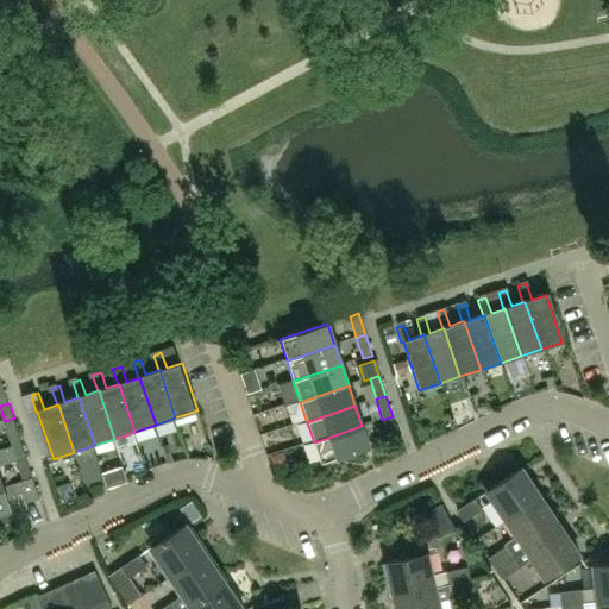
[(393,416),(382,420),(385,429),(381,432),(384,443),(399,438),(393,416)]
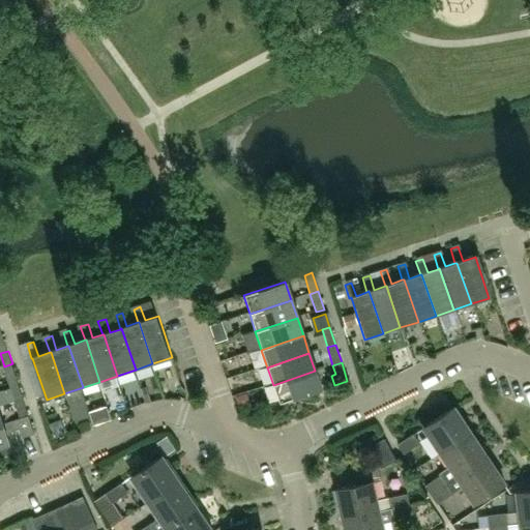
[(19,381),(15,369),(6,371),(10,384),(19,381)]
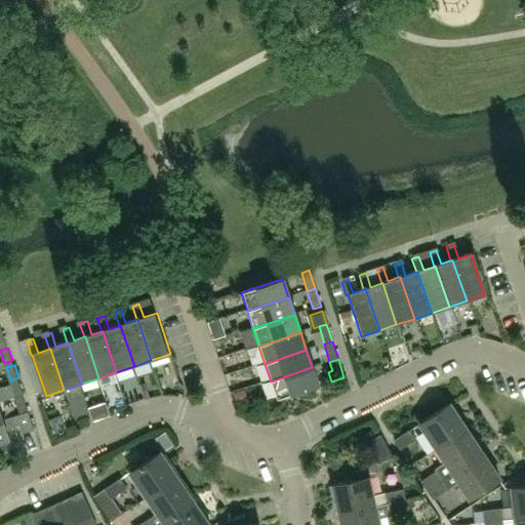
[(271,381),(276,400),(318,386),(312,367),(271,381)]
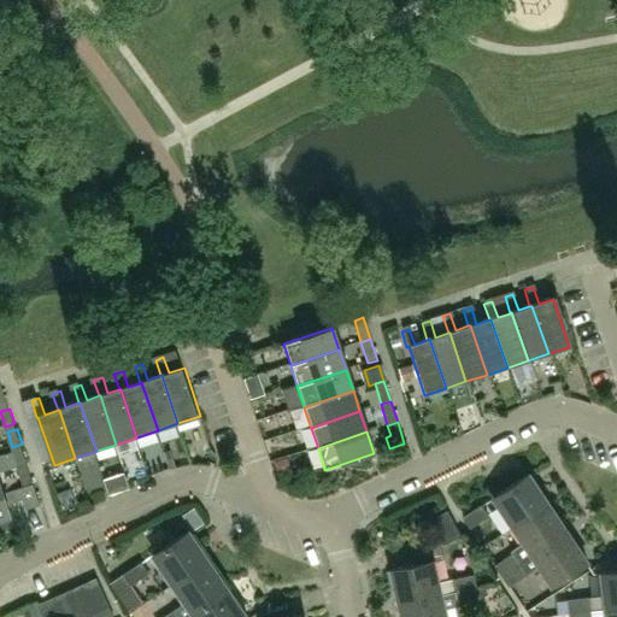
[(23,450),(13,452),(19,468),(28,464),(23,450)]
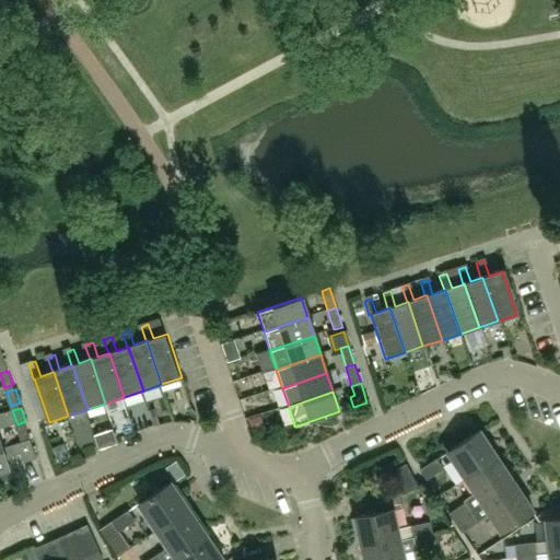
[(27,427),(19,429),(23,443),(32,440),(27,427)]
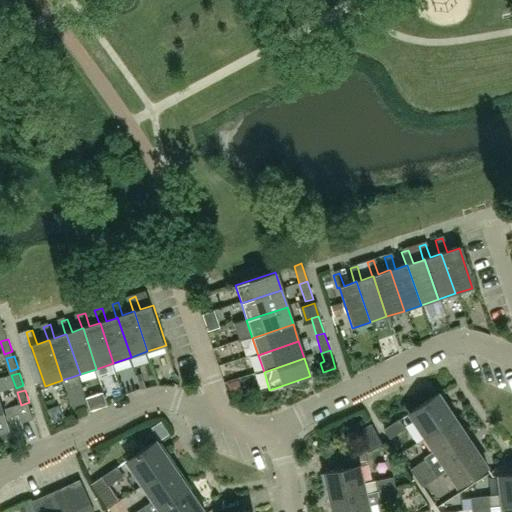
[(408,413),(425,437),(453,418),(437,393),(408,413)]
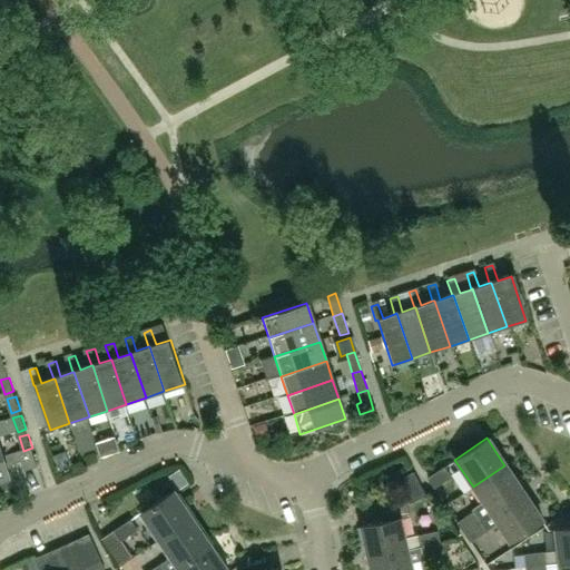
[(5,457),(0,458),(0,479),(11,477),(8,465),(21,462),(25,472),(38,468),(32,448),(23,451),(5,457)]
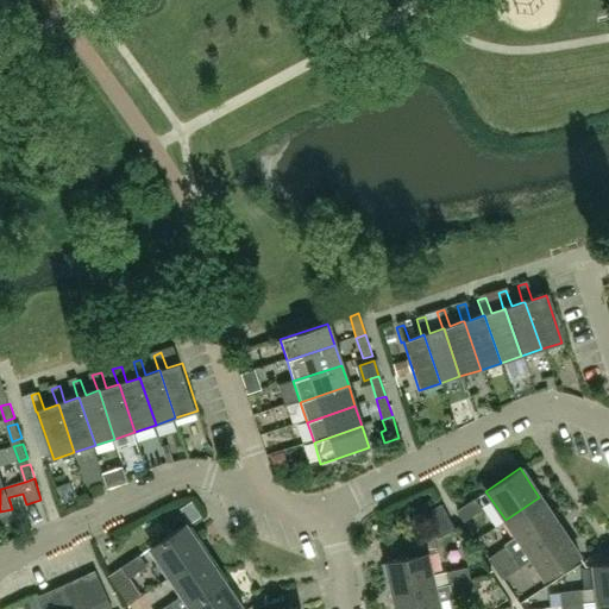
[(559,525),(539,497),(506,520),(516,537),(506,545),(507,547),(489,559),(495,569),(513,557),(525,548),(559,525)]
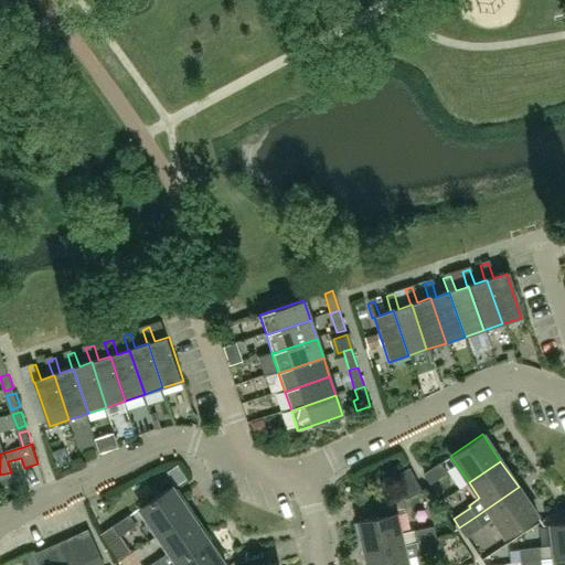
[(429,483),(430,483),(447,472),(439,462),(423,473),(429,483)]
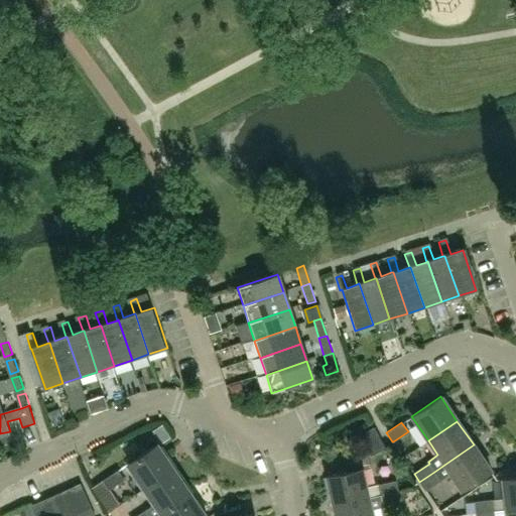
[(370,456),(383,448),(373,428),(360,434),(370,456)]
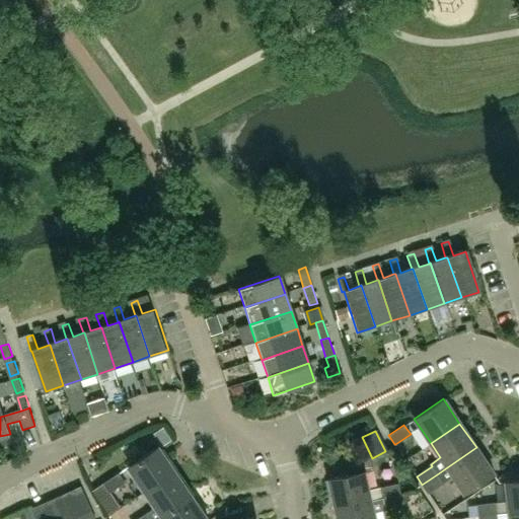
[(129,466),(146,492),(175,471),(158,447),(129,466)]
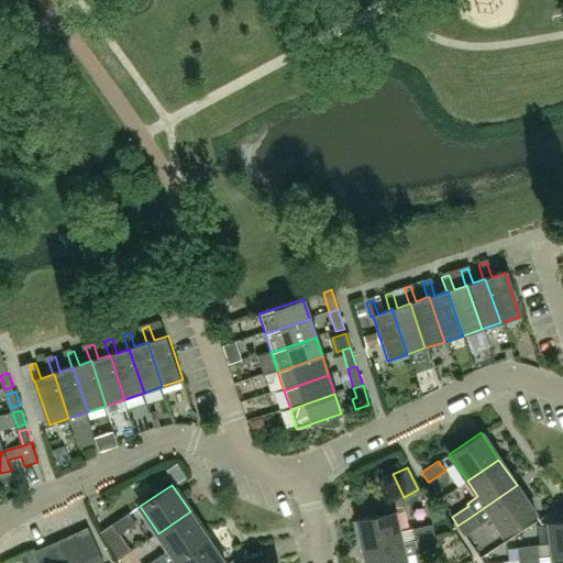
[(517,485),(485,507),(504,533),(534,512),(517,485)]
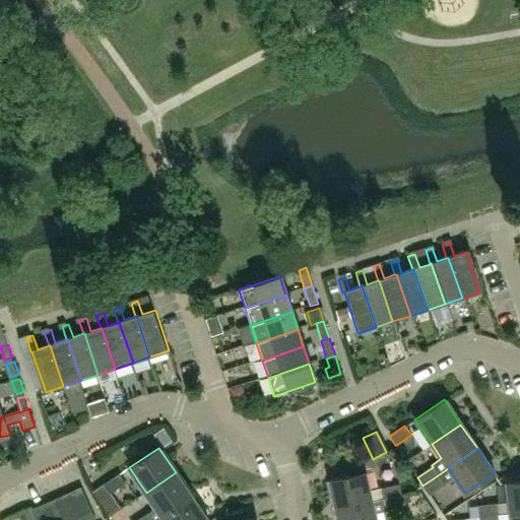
[(329,479),(336,509),(372,501),(365,471),(373,469),(370,458),(345,463),(348,475),(329,479)]
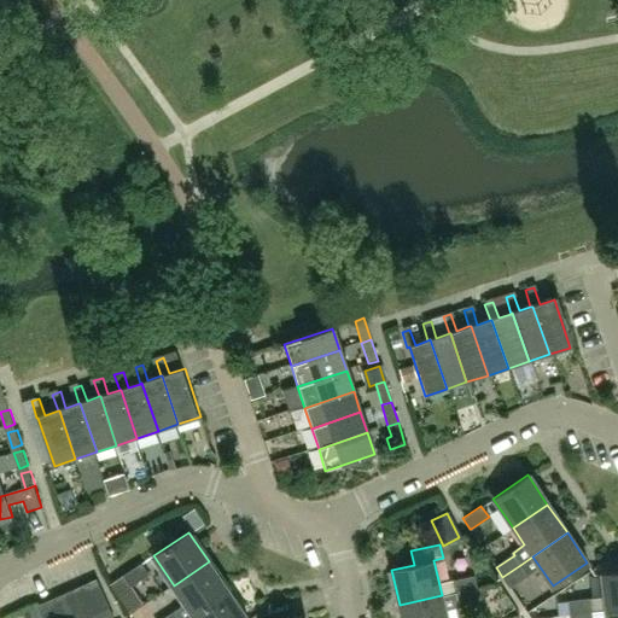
[(162,617),(186,617),(228,590),(209,561),(174,586),(186,602),(162,617)]
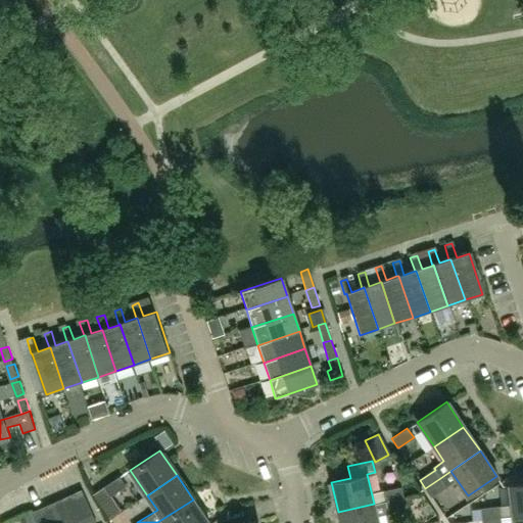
[(111,496),(126,486),(119,476),(92,494),(108,518),(121,510),(111,496)]
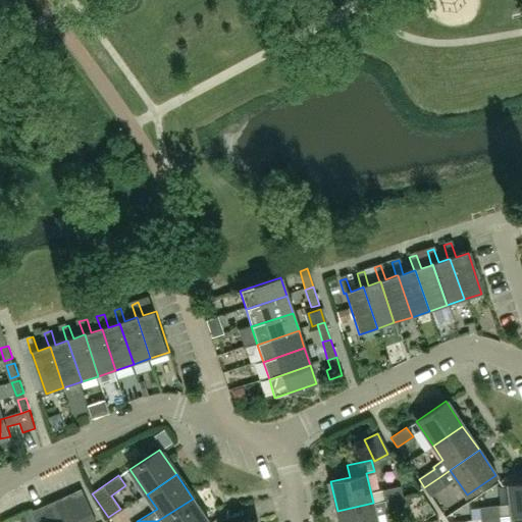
[(439,477),(424,487),(430,496),(431,498),(447,487),(439,477)]
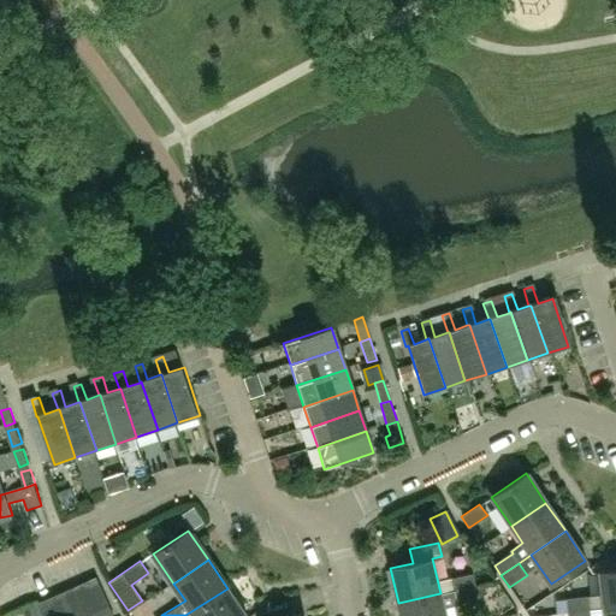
[(603,608),(615,606),(615,570),(598,573),(603,608)]
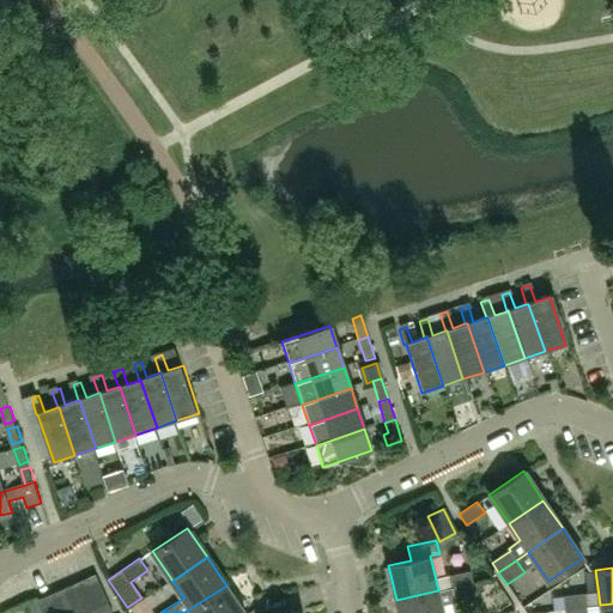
[(449,577),(451,588),(472,583),(469,572),(449,577)]
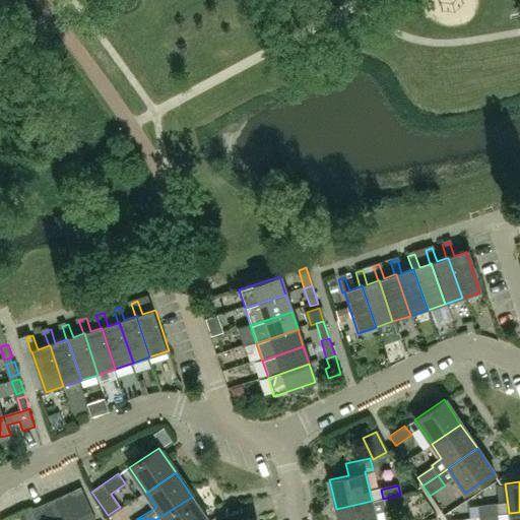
[(69,494),(80,518),(91,512),(80,489),(69,494)]
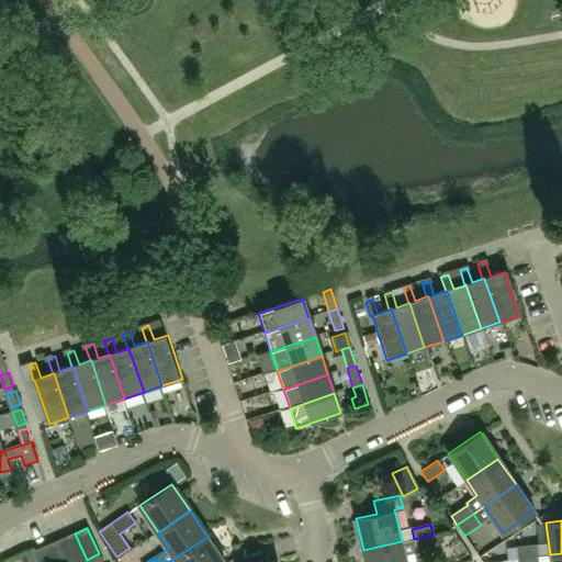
[(71,561),(80,561),(87,560),(75,534),(62,539),(71,561)]
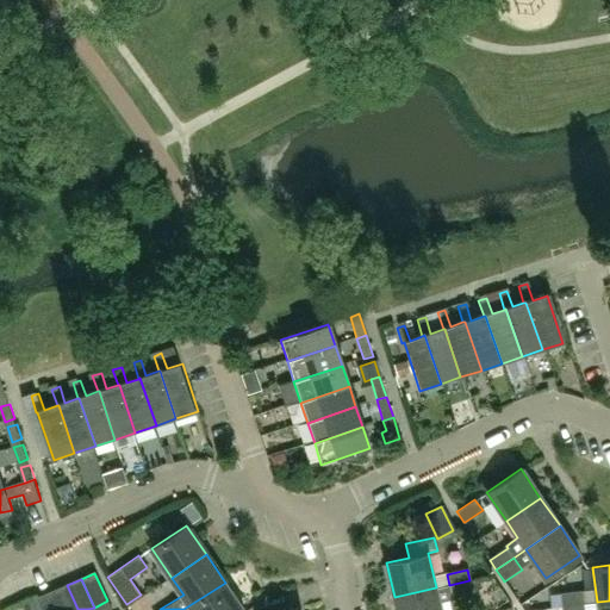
[(440,609),(439,602),(453,599),(453,597),(452,596),(472,591),(470,580),(449,585),(436,587),(394,597),(397,609),(440,609)]
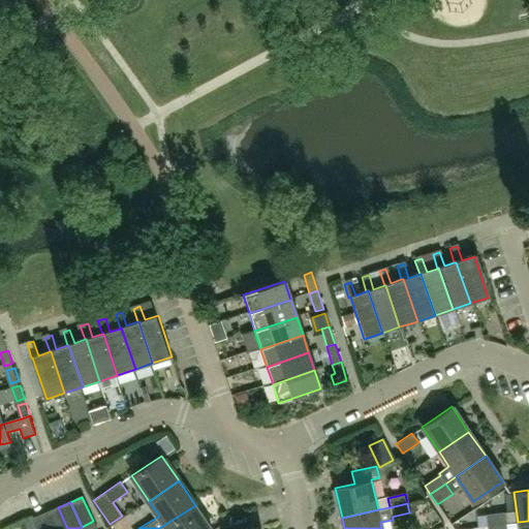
[(159,528),(211,528),(195,505),(159,528)]
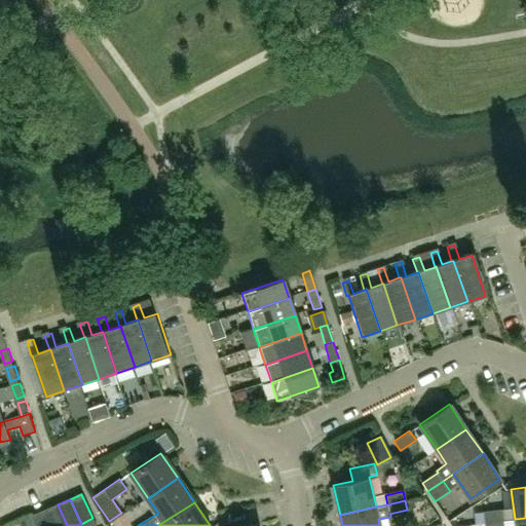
[(45,510),(52,525),(67,525),(58,504),(45,510)]
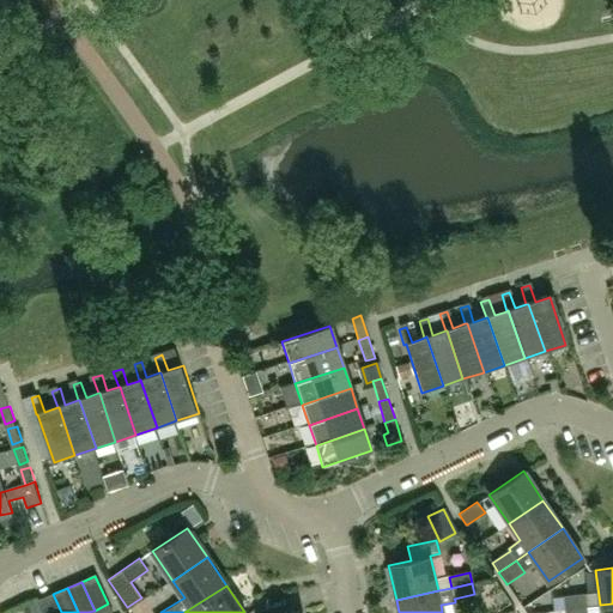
[(564,608),(587,606),(586,593),(563,596),(564,608)]
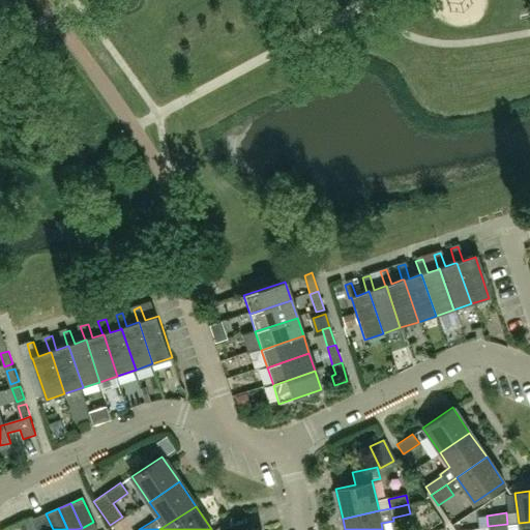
[(33,520),(36,529),(53,529),(46,513),(33,520)]
